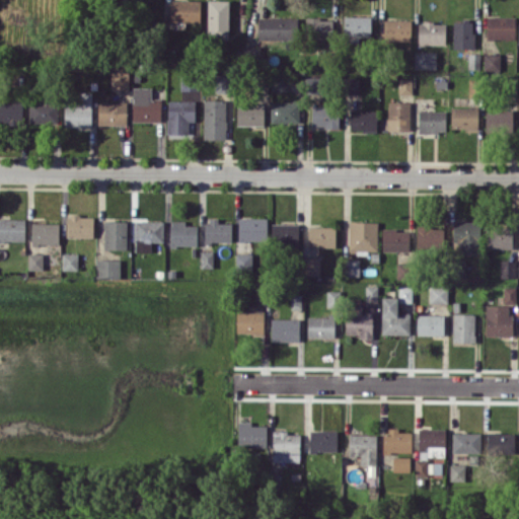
[(200,0),(170,0),(170,21),(200,21),(200,0)]
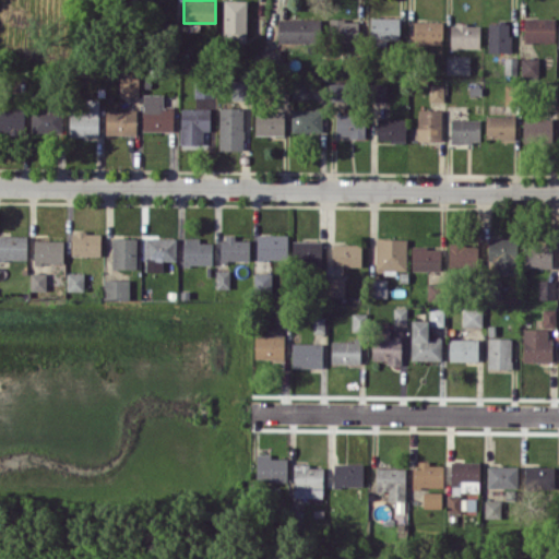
[(246,42),(247,0),(224,0),(223,40),(246,42)]
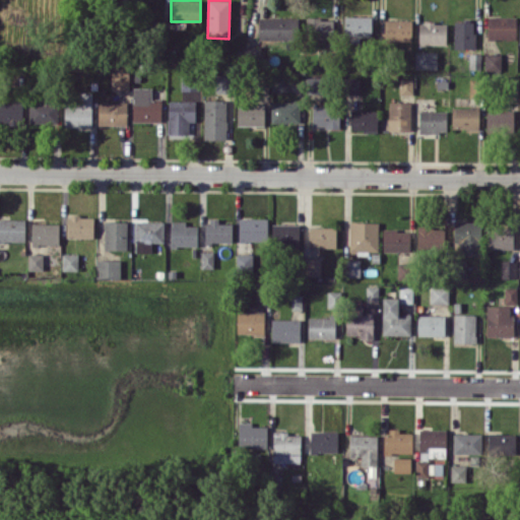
[(344,16),(344,37),(372,37),(372,15),(344,16)]
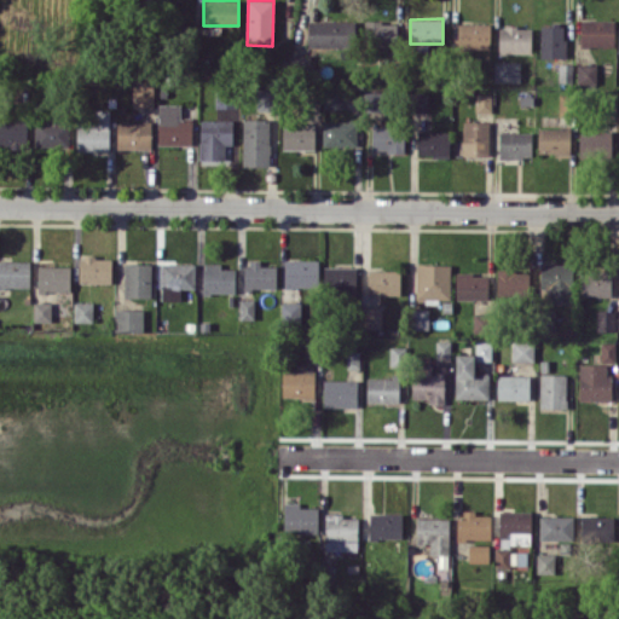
[(352,19),(307,21),(307,47),(353,46),(352,19)]
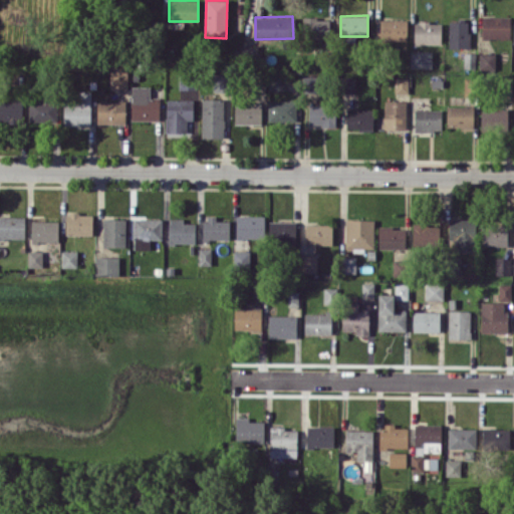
[(510,38),(510,16),(482,16),(482,38),(510,38)]
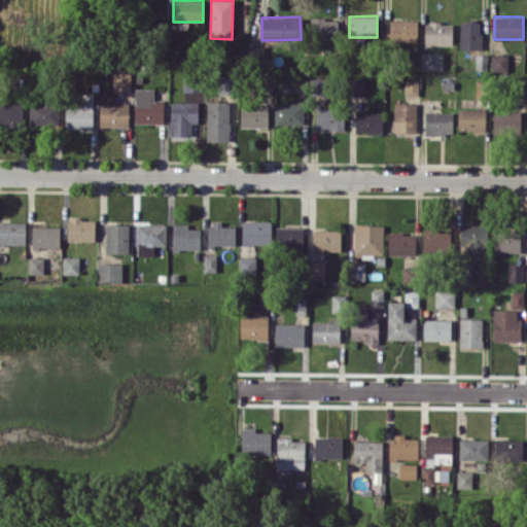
[(338,19),(311,18),(311,39),(338,39),(338,19)]
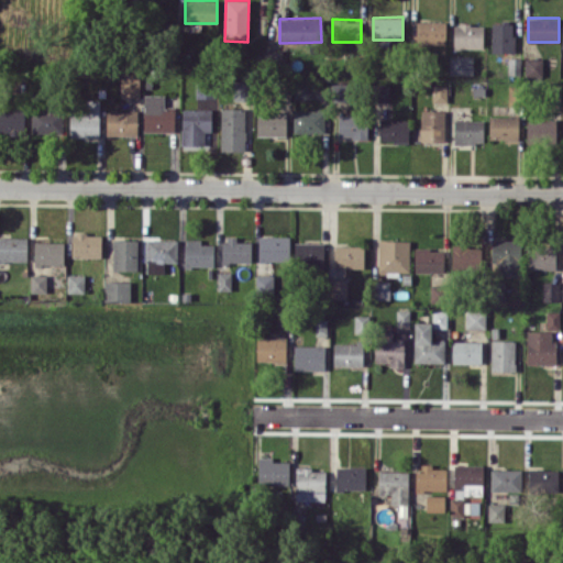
[(445,44),(446,21),(417,21),(416,43),(445,44)]
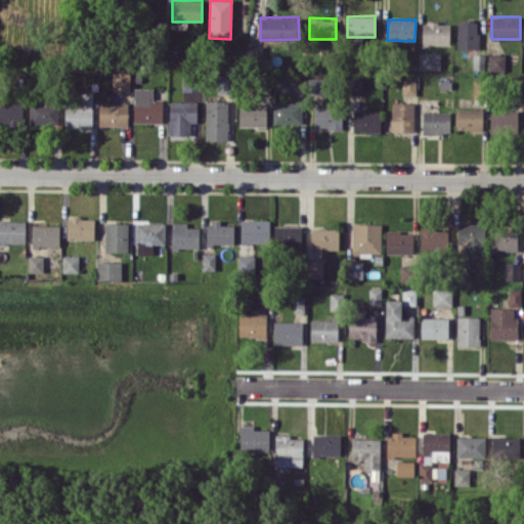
[(457,22),(457,48),(478,49),(479,22),(457,22)]
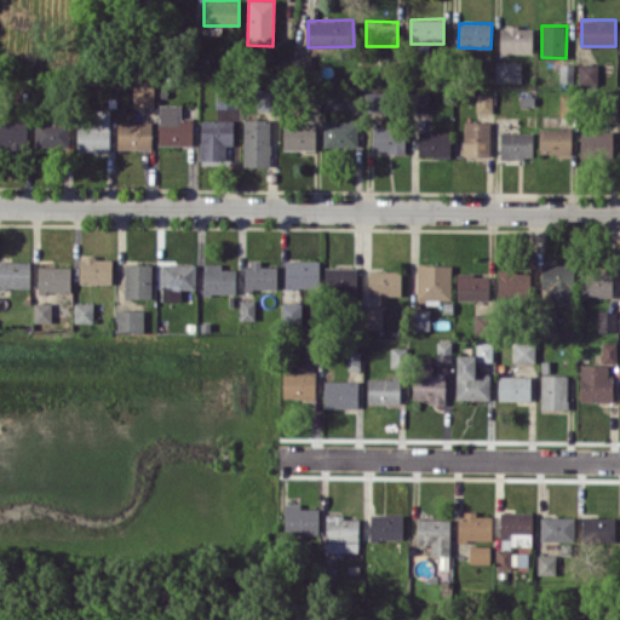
[(533,53),(533,27),(500,27),(500,53),(533,53)]
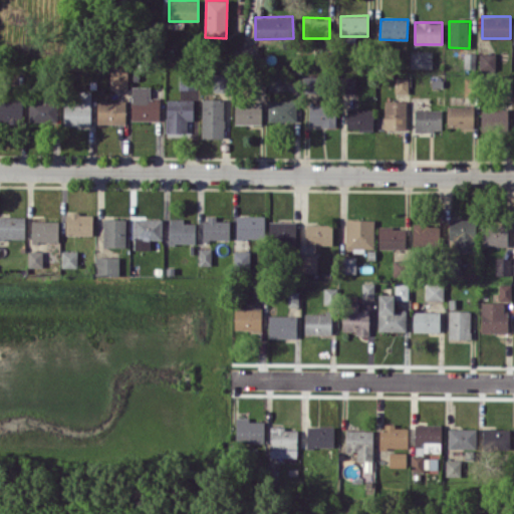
[(410,68),(432,68),(432,51),(410,51),(410,68)]
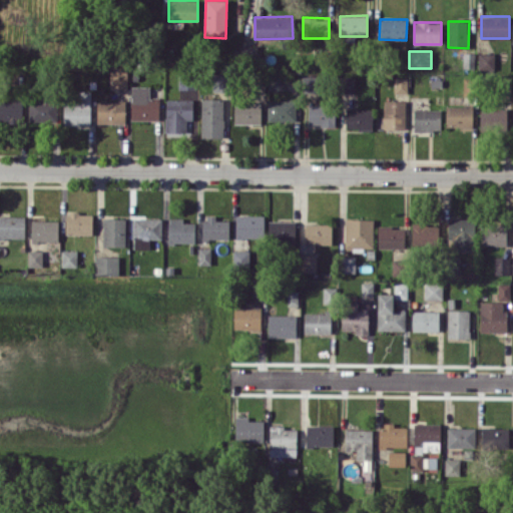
[(463,68),(474,68),(474,52),(463,52),(463,68)]
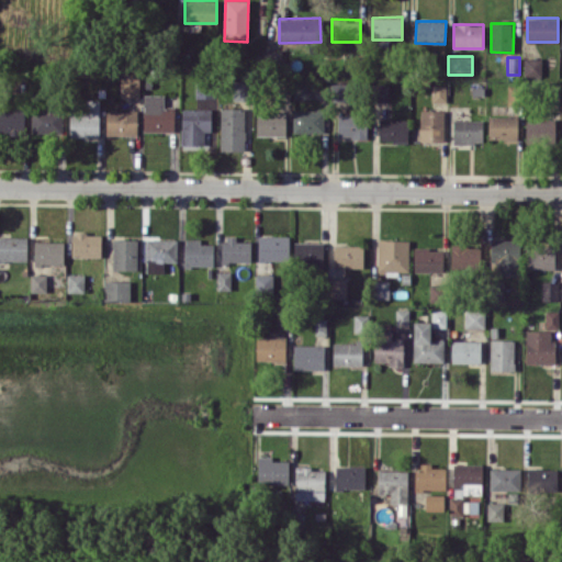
[(541,58),(523,57),(521,76),(541,77),(541,58)]
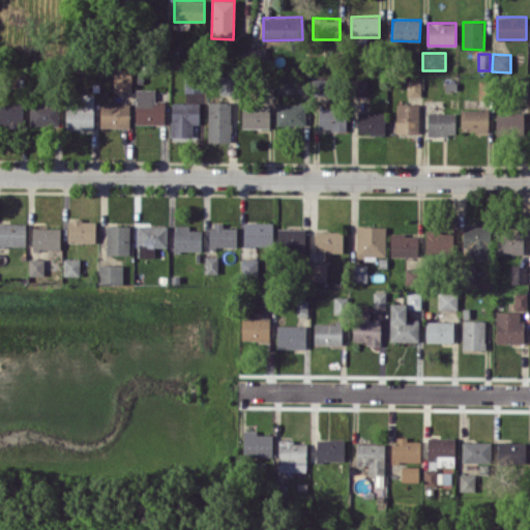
[(131,74),(114,72),(113,90),(131,91),(131,74)]
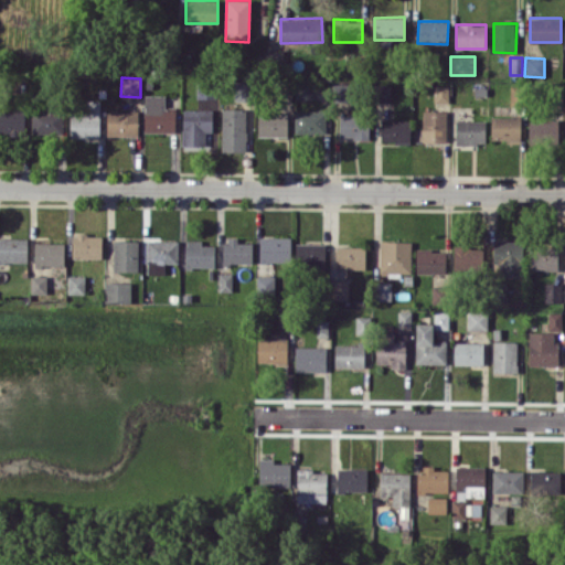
[(196,98),(216,98),(216,78),(196,78),(196,98)]
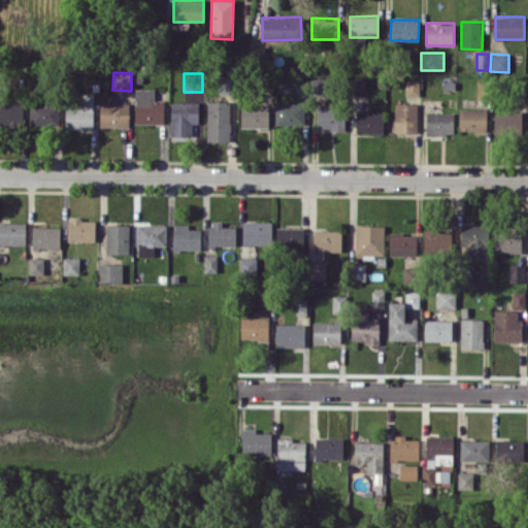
[(219,94),(236,94),(236,76),(220,75),(219,94)]
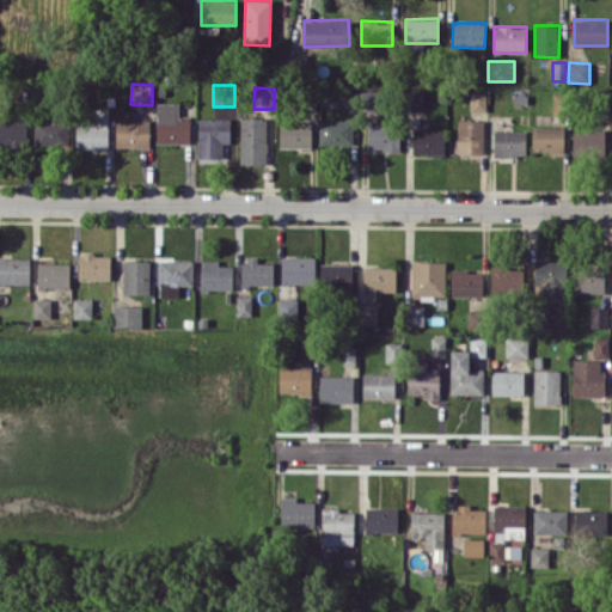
[(340,106),(338,90),(319,91),(320,108),(340,106)]
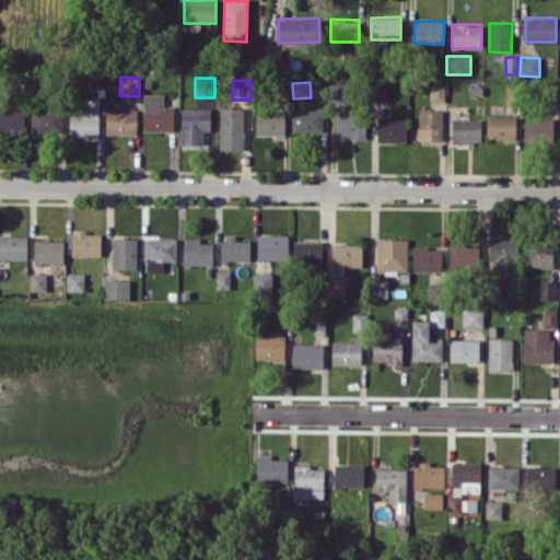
[(348,82),(330,83),(331,102),(349,102),(348,82)]
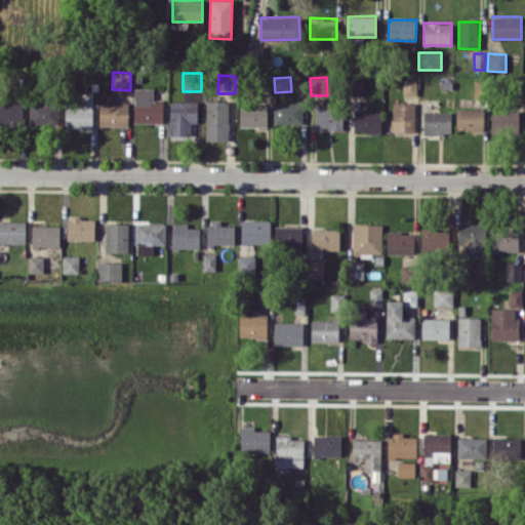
[(349,94),(363,94),(363,78),(349,78),(349,94)]
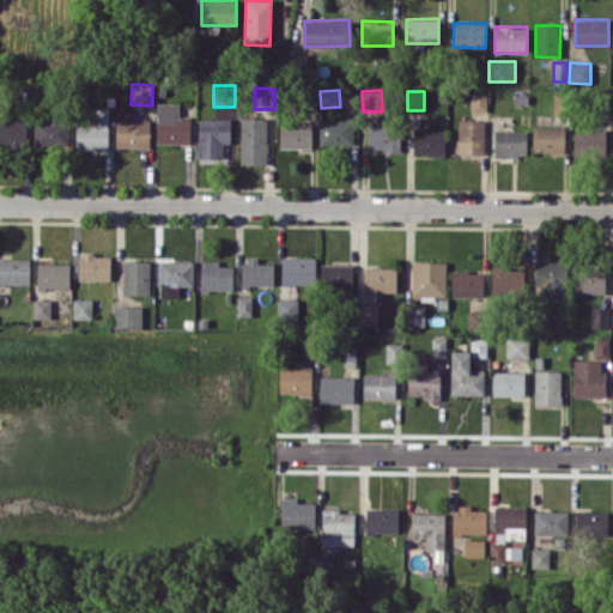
[(486,92),(471,92),(471,111),(487,110),(486,92)]
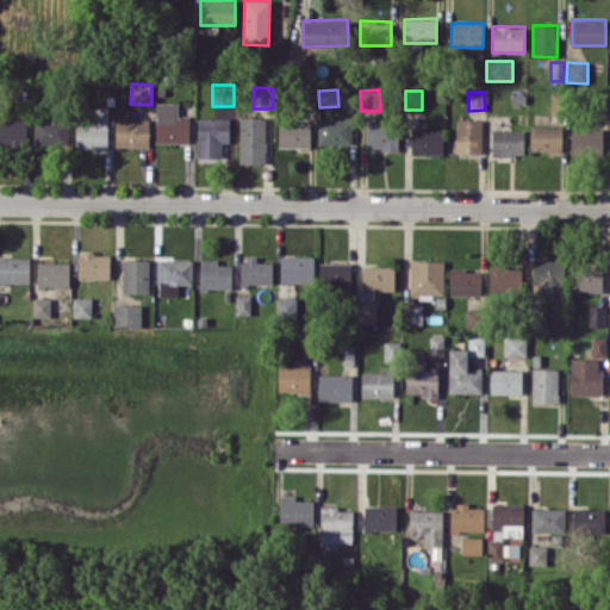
[(178,103),(156,103),(155,142),(188,143),(190,116),(178,116),(178,103)]
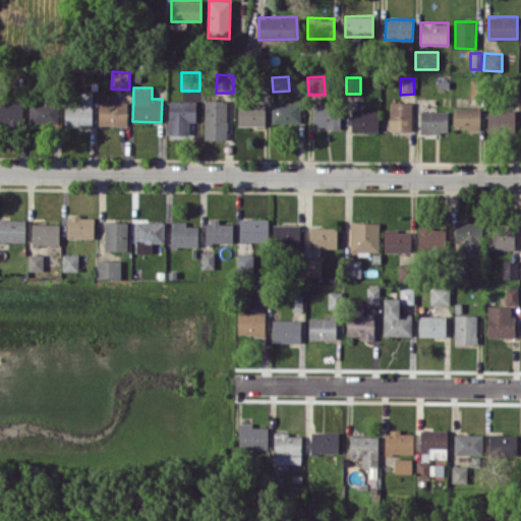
[(92,127),(92,93),(78,92),(78,106),(65,106),(64,126),(92,127)]
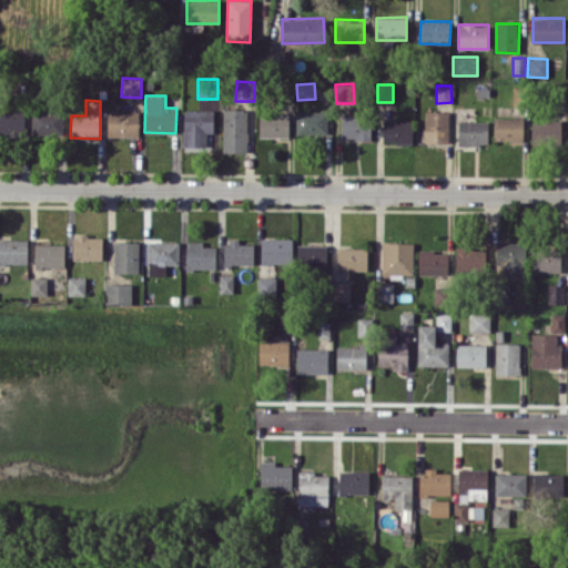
[(62,134),(62,102),(50,102),(50,111),(31,112),(32,135),(62,134)]
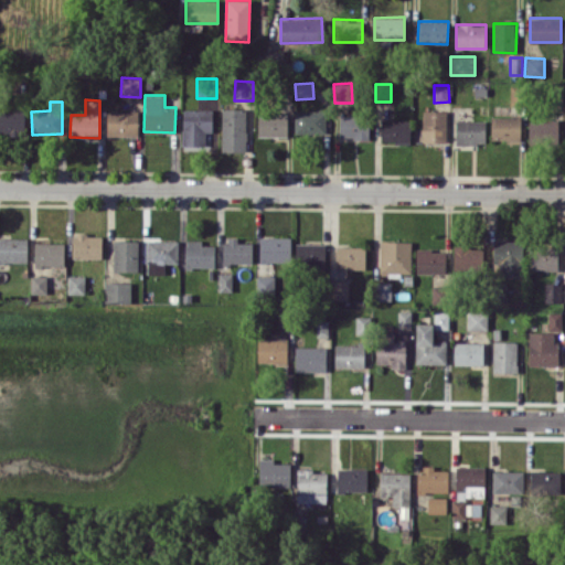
[(212,132),(212,109),(182,108),(182,146),(204,146),(204,132),(212,132)]
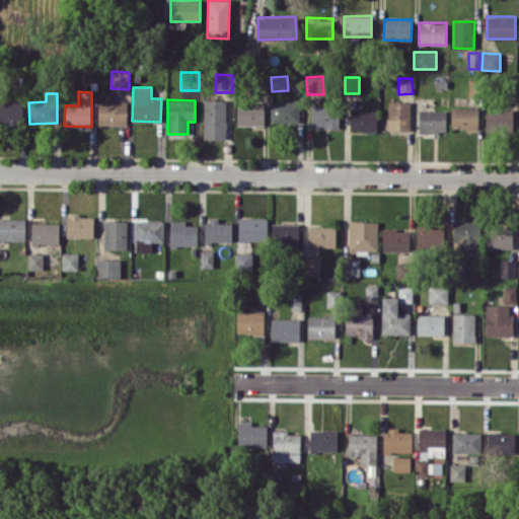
[(225,139),(226,99),(204,99),(203,139),(225,139)]
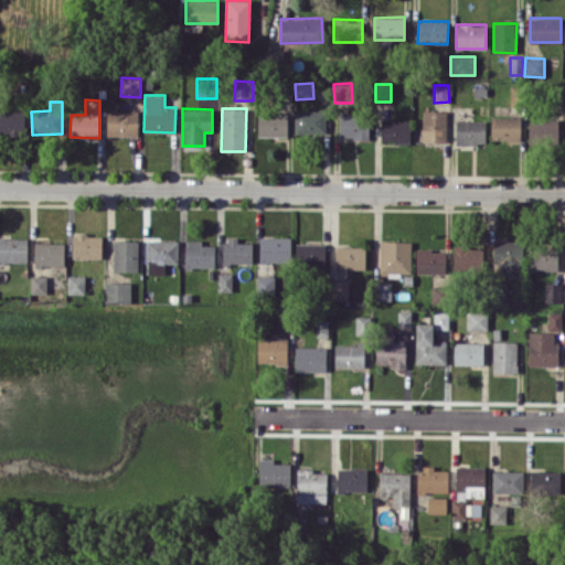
[(295,134),(326,134),(327,110),(295,109),(295,134)]
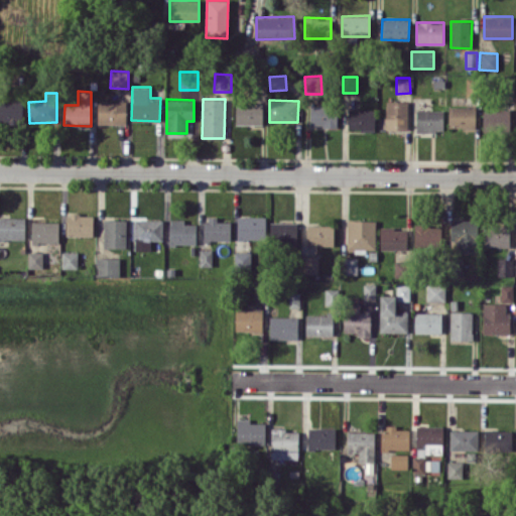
[(0,101),(0,124),(23,123),(22,101),(0,101)]
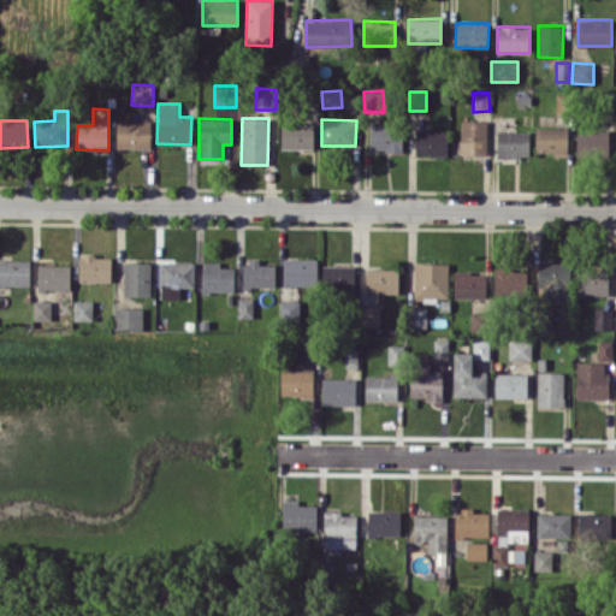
[(149,148),(150,122),(117,120),(117,147),(149,148)]
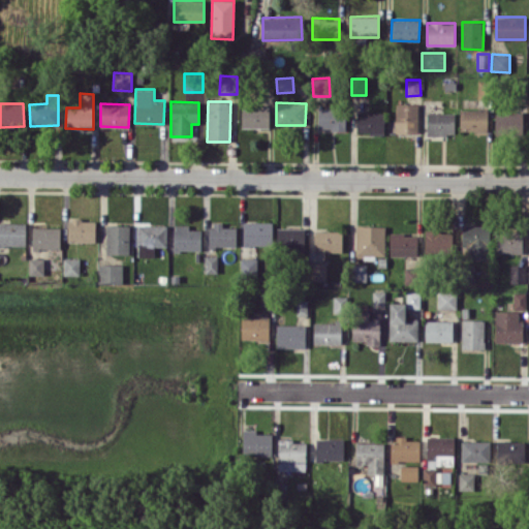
[(417,132),(417,103),(396,103),(395,132),(417,132)]
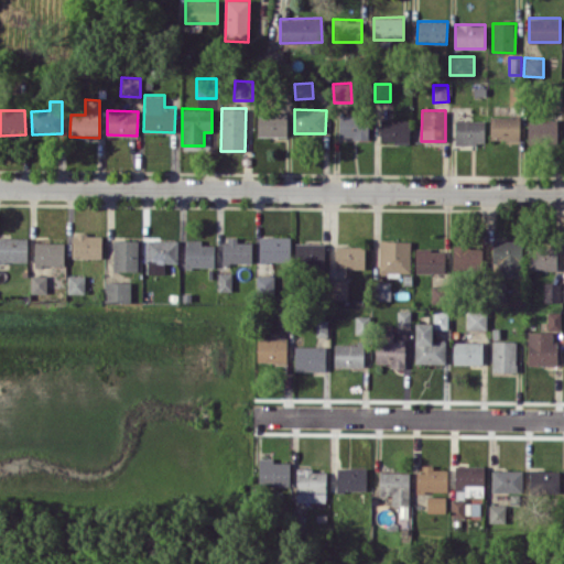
[(257,136),(288,137),(288,114),(258,114),(257,136)]
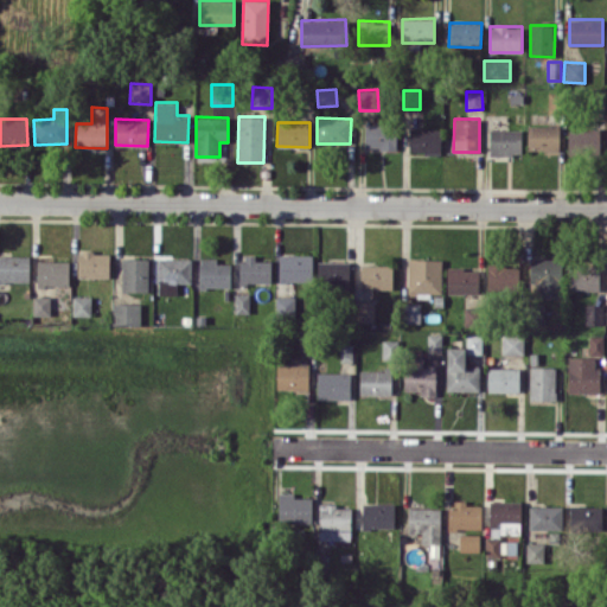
[(396,149),(396,123),(365,123),(365,148),(396,149)]
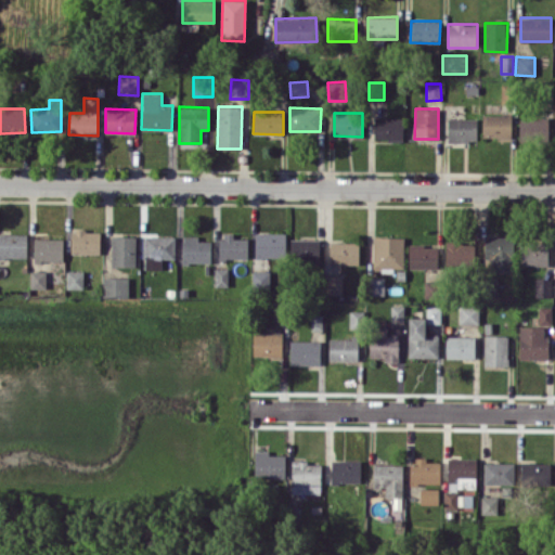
[(482,137),(511,137),(511,115),(482,114),(482,137)]
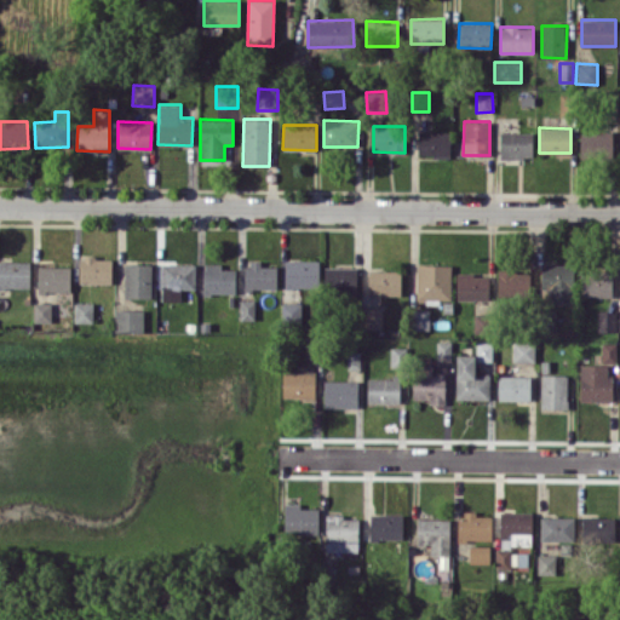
[(417,155),(449,156),(451,132),(418,131),(417,155)]
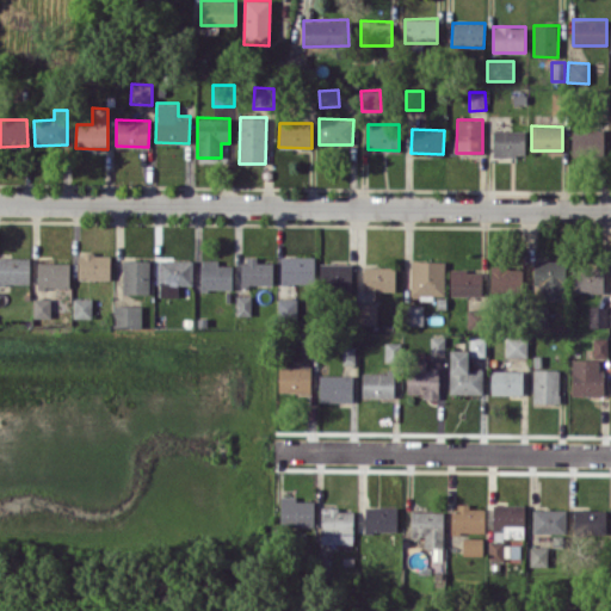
[(603,130),(572,129),(572,153),(603,154),(603,130)]
